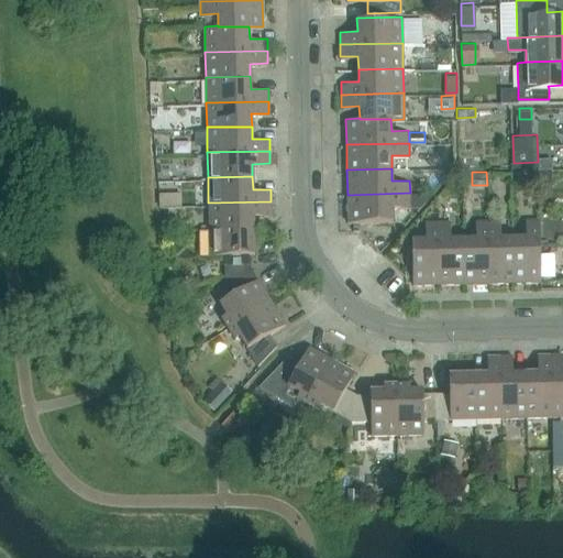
[(410,193),(348,195),(348,220),(393,220),(393,206),(410,206),(410,193)]
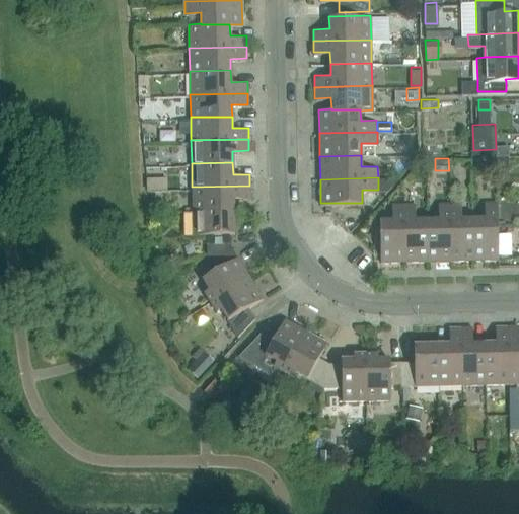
[(192,187),(193,210),(234,209),(233,197),(249,197),(249,186),(192,187)]
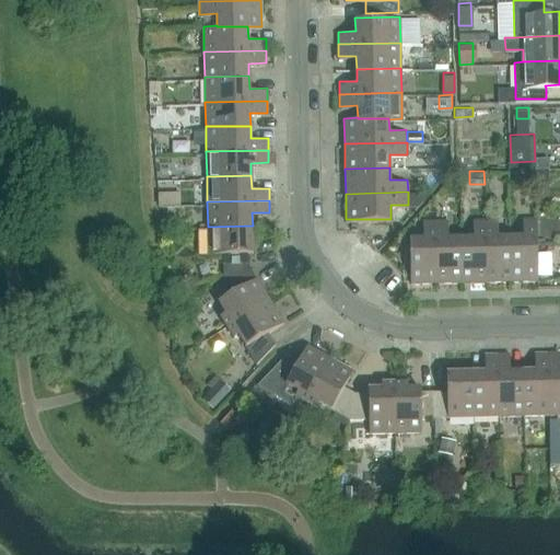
[(510,234),(512,278),(537,278),(536,216),(523,217),(523,234),(510,234)]
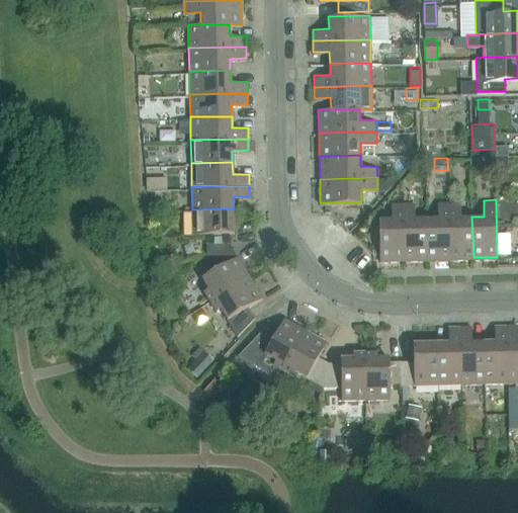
[(438,218),(426,218),(427,259),(450,258),(448,200),(437,200),(438,218)]
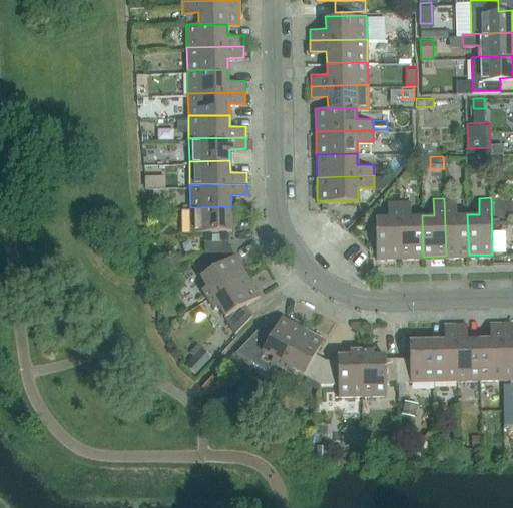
[(456,198),(444,198),(446,256),(469,255),(467,214),(456,214),(456,198)]
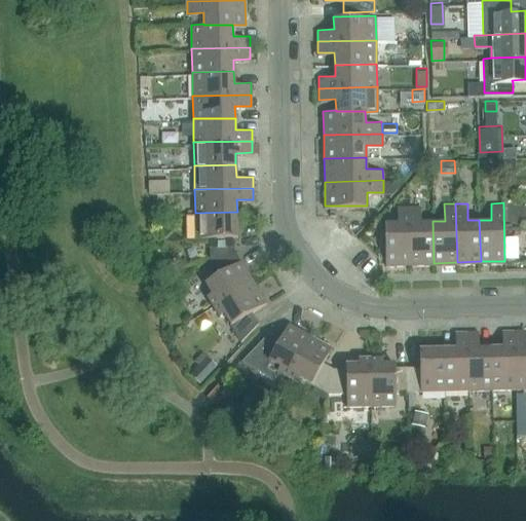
[(385,264),(410,263),(409,205),(397,205),(398,222),(384,222),(385,264)]
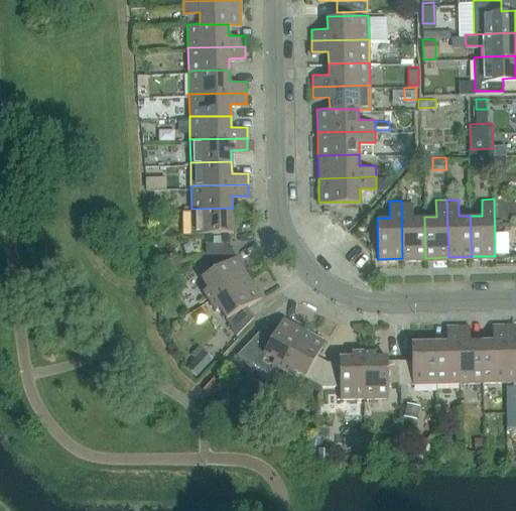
[(412,201),(401,201),(402,258),(425,258),(424,217),(412,217),(412,201)]
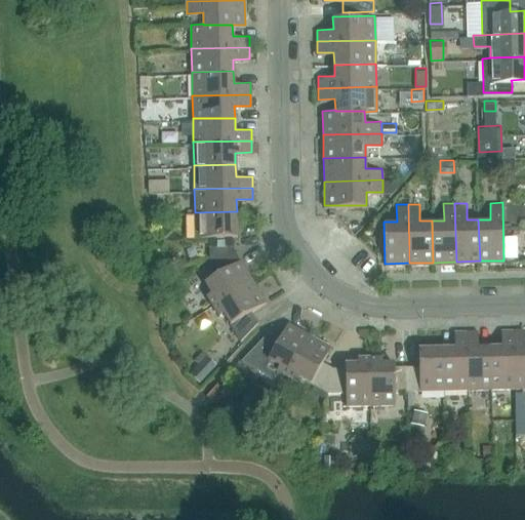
[(209,255),(234,247),(233,235),(237,235),(237,211),(195,212),(195,236),(209,236),(209,255)]
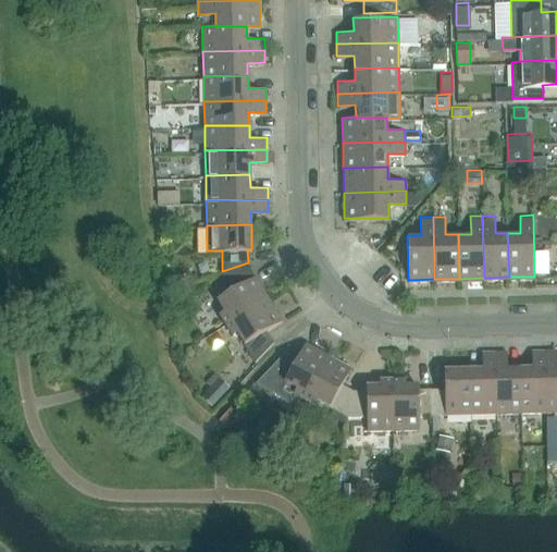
[(268,296),(248,262),(222,271),(233,289),(217,297),(224,309),(219,313),(225,322),(268,296)]
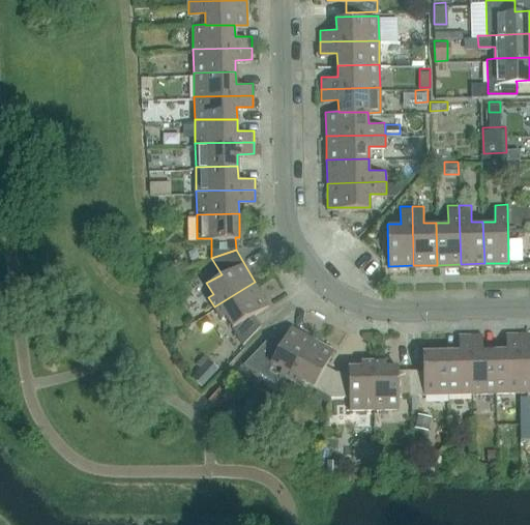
[(242,342),(260,323),(253,312),(268,303),(255,282),(214,307),(221,317),(225,314),(242,342)]
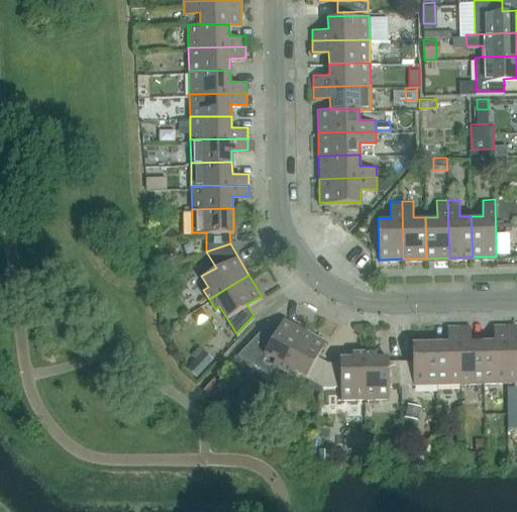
[(284,316),(276,331),(265,325),(246,343),(275,359),(273,363),(283,369),(304,328),(284,316)]
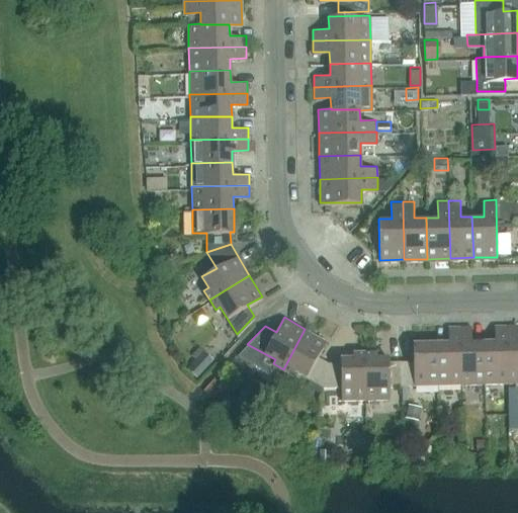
[(484,381),(483,340),(470,341),(470,324),(459,325),(460,382),(484,381)]
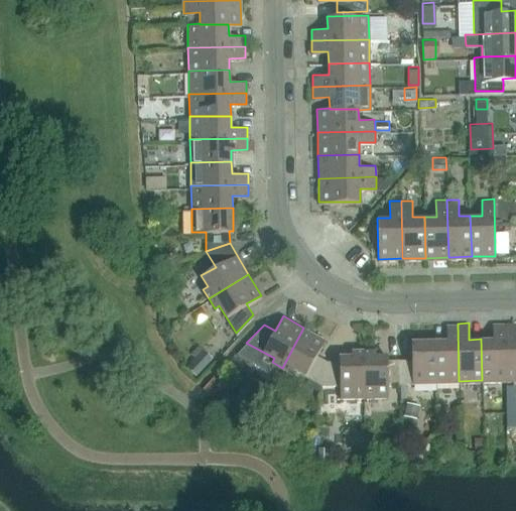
[(505,380),(504,323),(492,323),(493,339),(481,339),(482,380),(505,380)]
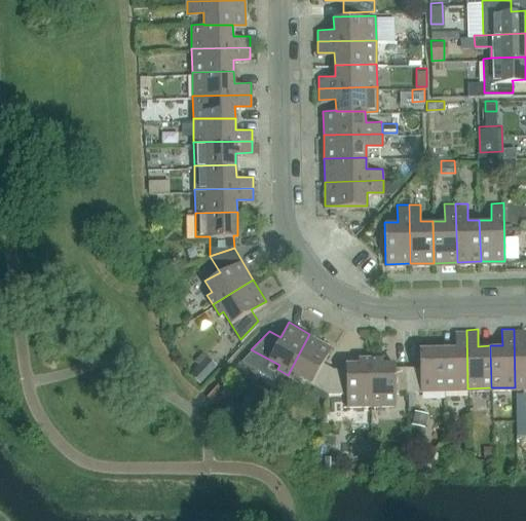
[(525,386),(525,344),(525,345),(525,329),(514,329),(515,387),(525,386)]
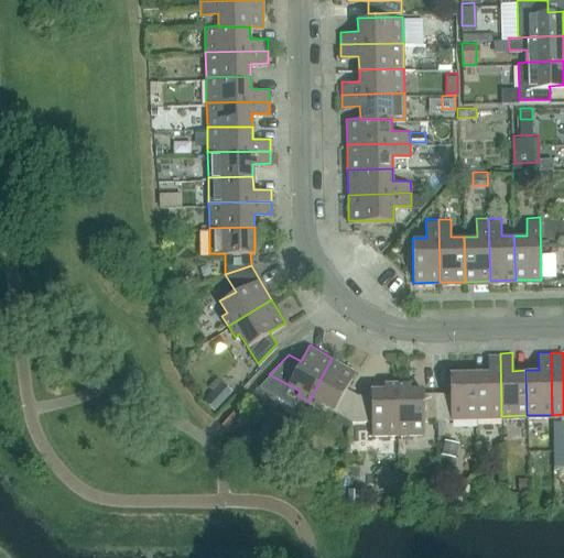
[(501,416),(500,353),(488,353),(488,371),(475,372),(477,416),(501,416)]
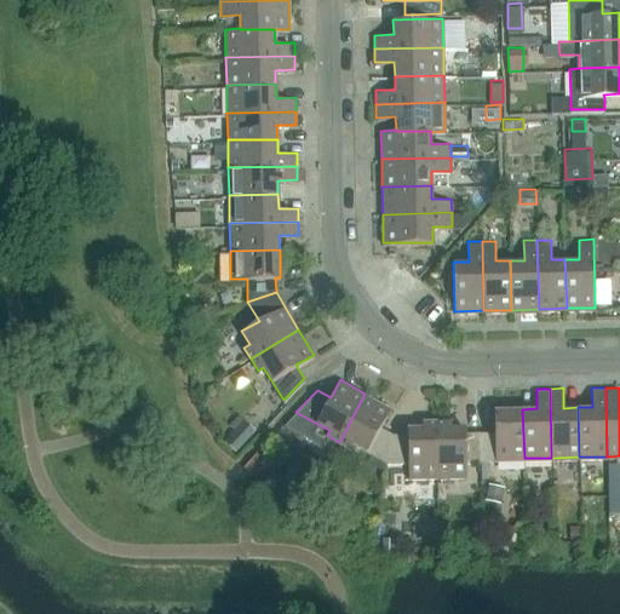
[(394,431),(380,425),(390,407),(365,394),(339,442),(350,448),(354,443),(386,462),(394,431)]
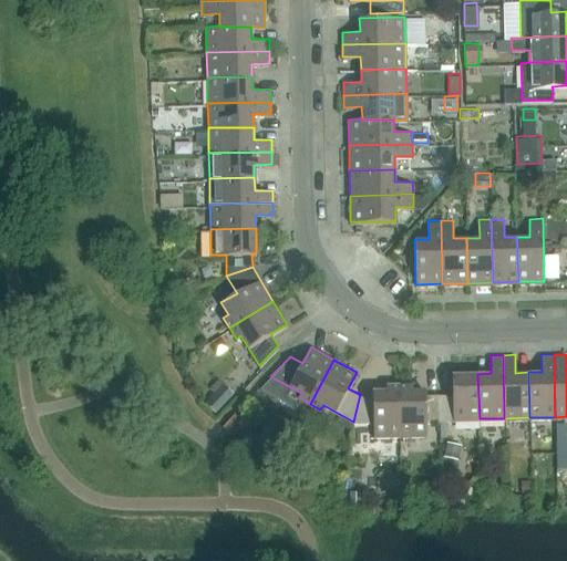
[(452,374),(452,392),(439,393),(440,419),(480,418),(477,374),(452,374)]
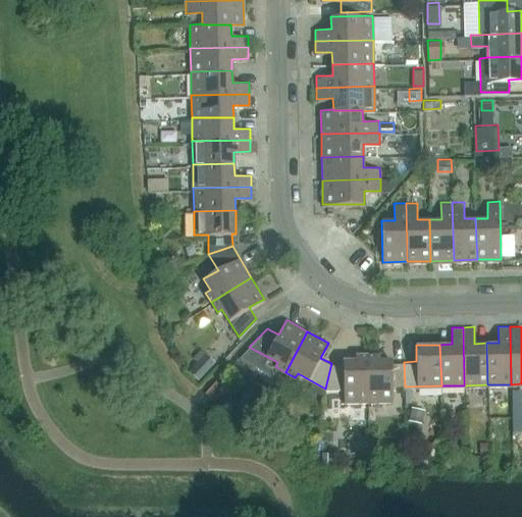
[(201,347),(193,355),(198,360),(205,351),(201,347)]
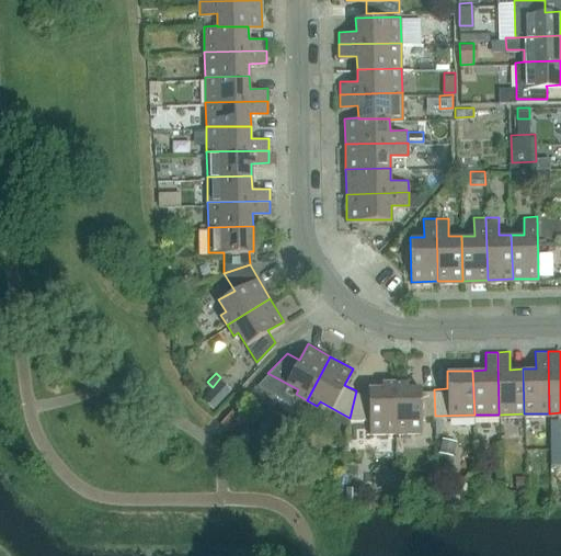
[(231,387),(220,377),(202,397),(213,407),(231,387)]
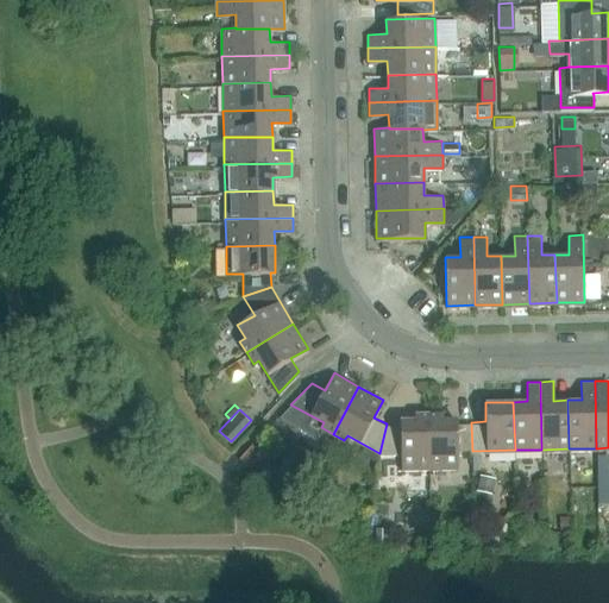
[(401,424),(387,424),(380,453),(402,452),(401,468),(429,468),(428,413),(415,413),(415,419),(400,420),(401,424)]
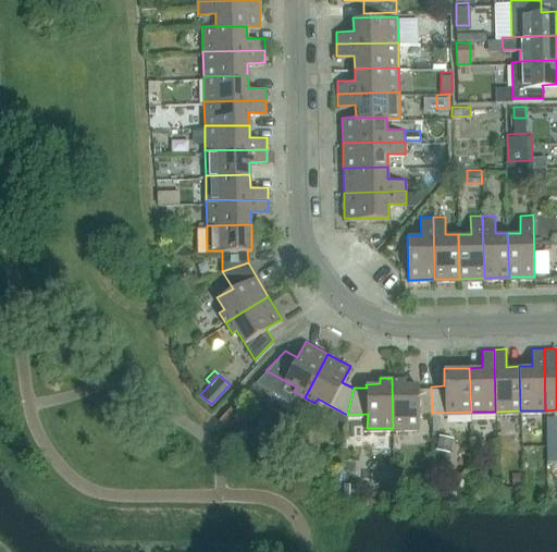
[(432,413),(431,387),(418,387),(418,383),(404,383),(404,378),(392,378),(393,428),(419,427),(418,414),(432,413)]
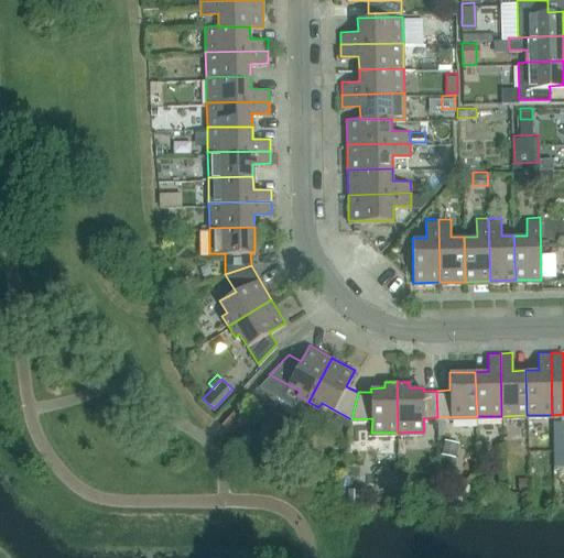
[(234,431),(243,418),(234,409),(223,423),(234,431)]
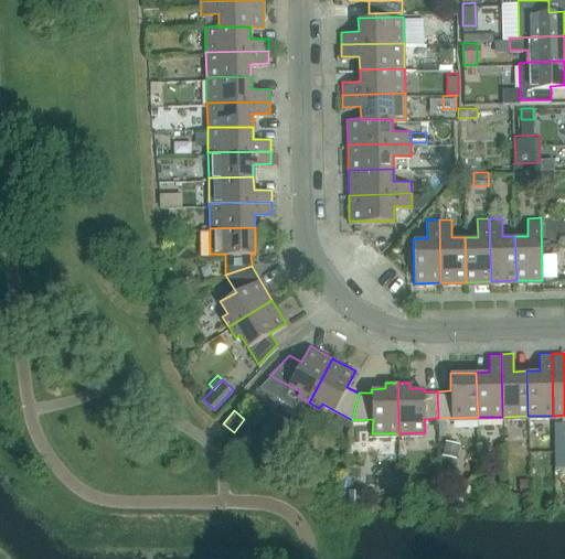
[(564,419),(554,420),(554,437),(564,436),(564,419)]
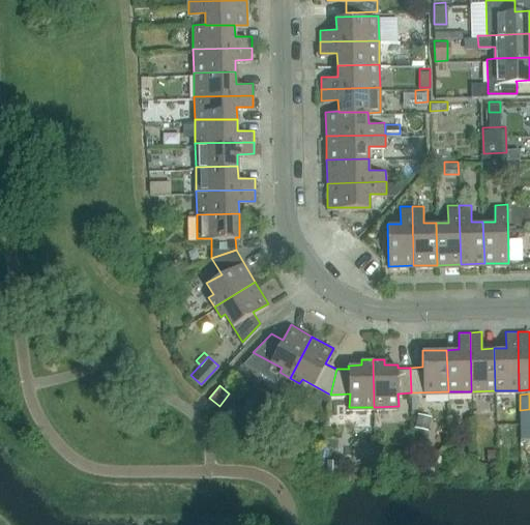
[(427,427),(429,417),(418,415),(416,425),(427,427)]
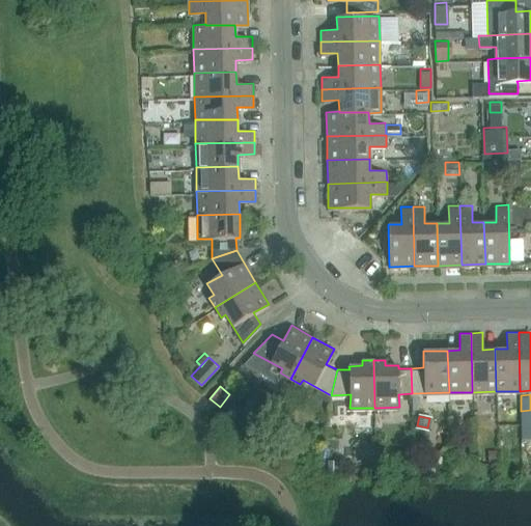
[(302,450),(312,448),(311,441),(301,442),(302,450)]
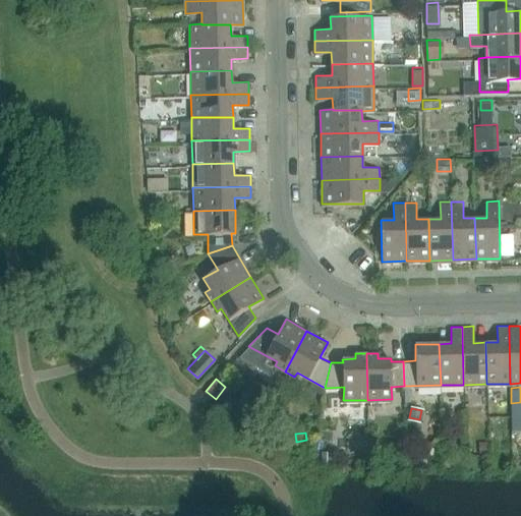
[(453,446),(455,436),(444,433),(442,444),(453,446)]
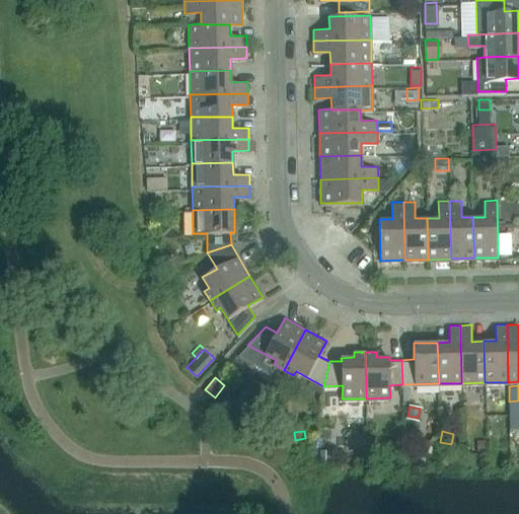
[(476,438),(476,448),(485,448),(486,438),(476,438)]
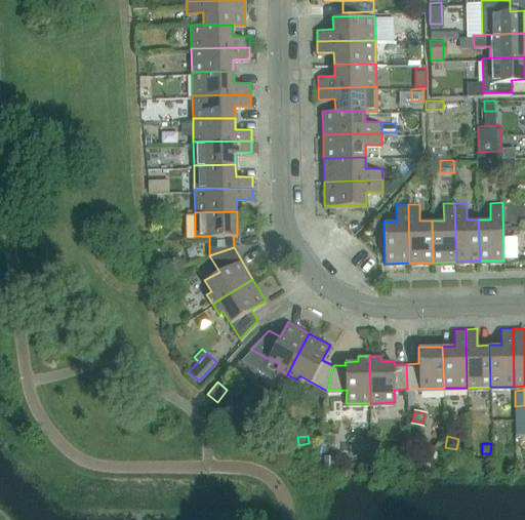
[(334,455),(324,455),(324,465),(333,465),(334,455)]
